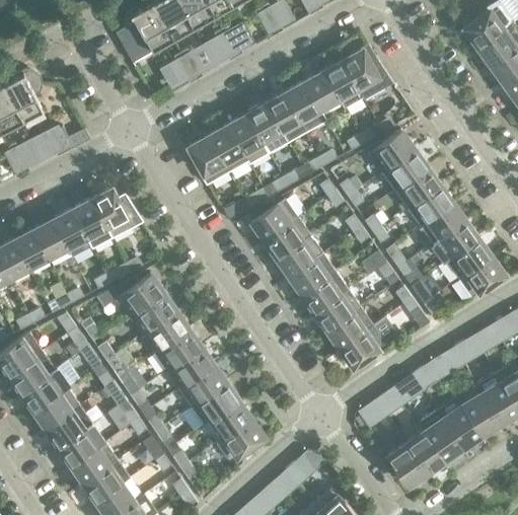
[(194,28),(177,0),(155,0),(153,2),(152,1),(152,2),(173,41),(194,28)]
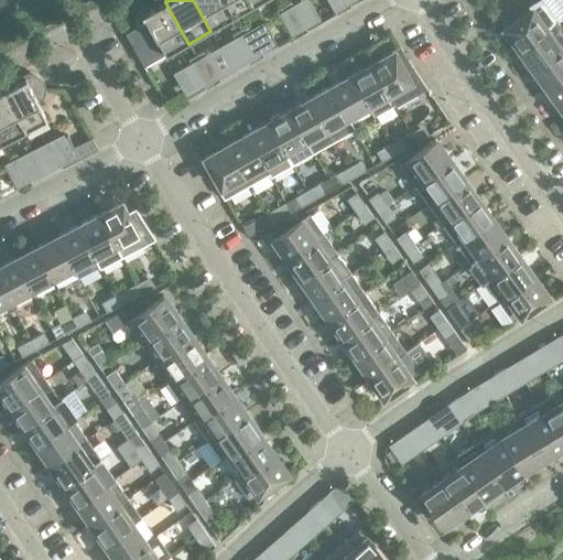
[(233,19),(222,0),(193,0),(210,31),(233,19)]
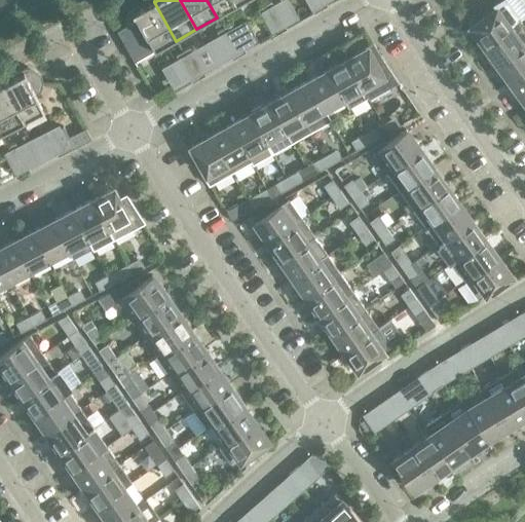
[(237,6),(233,0),(207,0),(217,17),(237,6)]
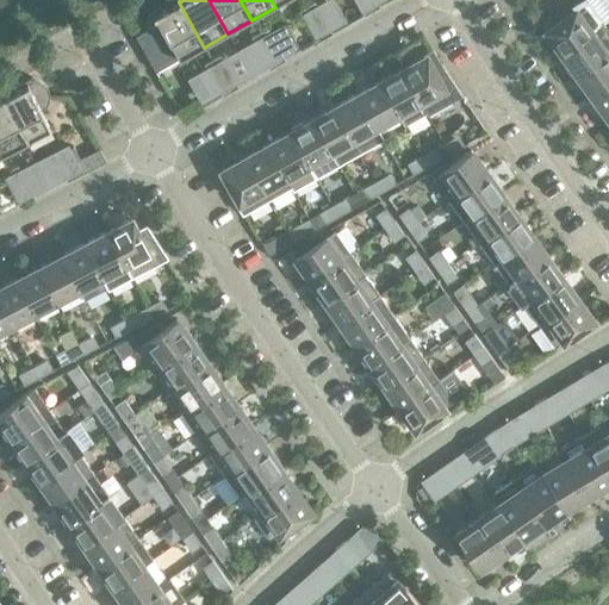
[(365,18),(380,10),(374,0),(367,0),(358,6),(365,18)]
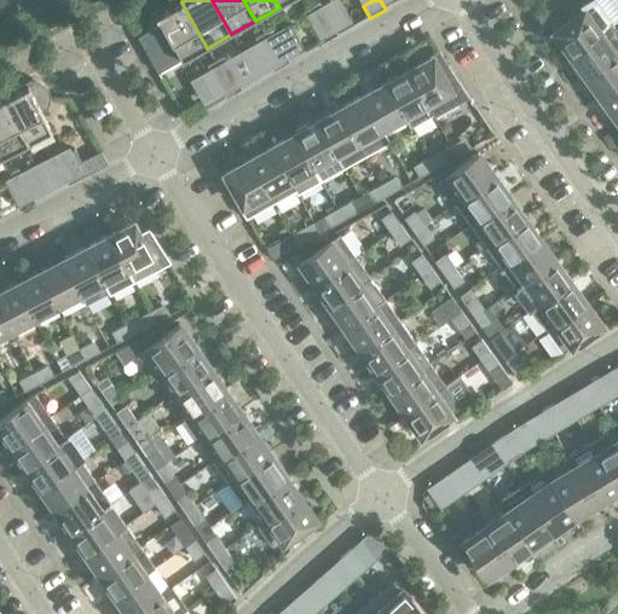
[(583,13),(555,34),(571,56),(612,27),(594,0),(581,10),(583,13)]
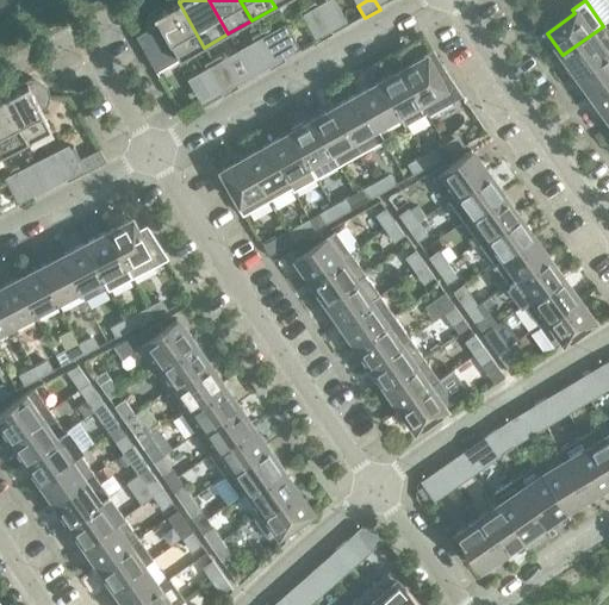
[(204,48),(179,2),(154,16),(149,20),(147,29),(149,33),(137,41),(156,74),(204,48)]
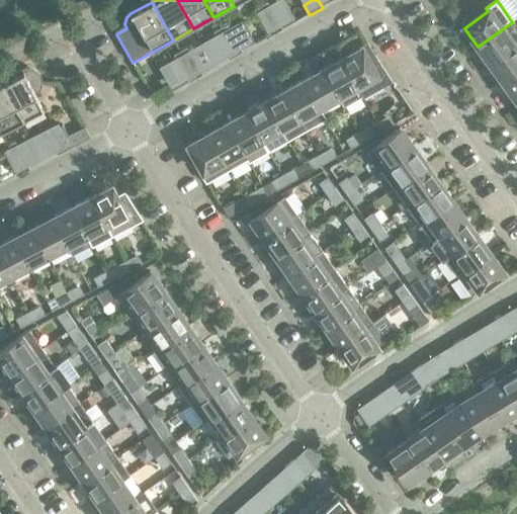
[(273,14),(267,4),(254,11),(260,22),(273,14)]
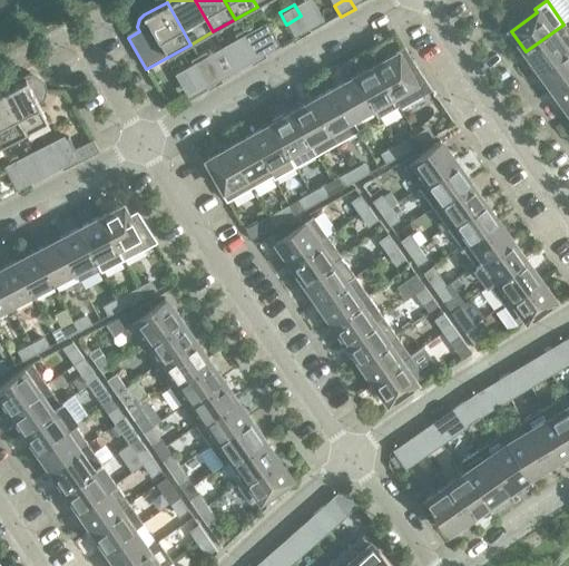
[(290,30),(296,42),(311,33),(304,22),(290,30)]
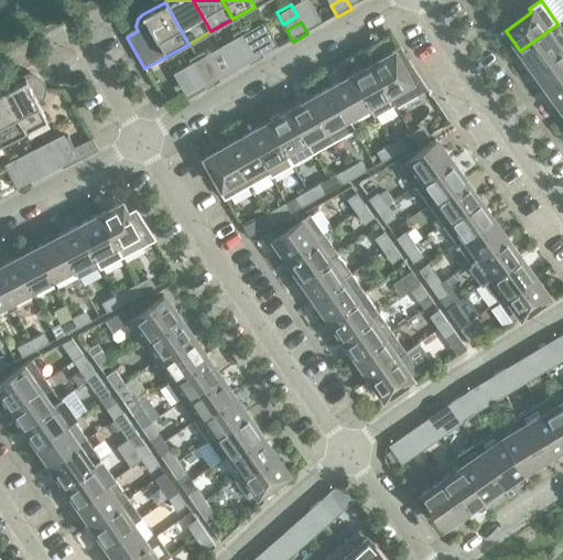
[(562,31),(558,24),(520,51),(533,71),(561,51),(562,50),(562,31)]
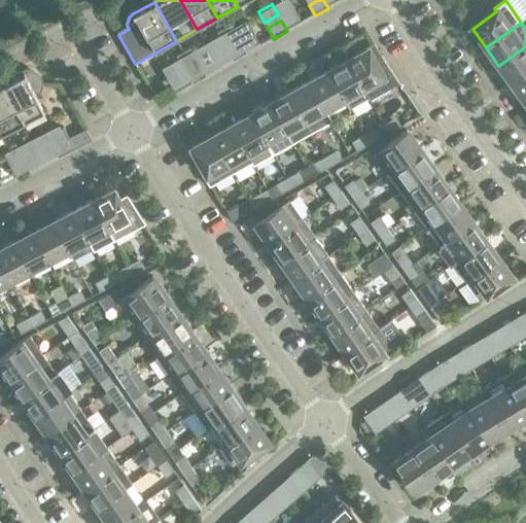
[(223,45),(238,38),(232,27),(218,35),(223,45)]
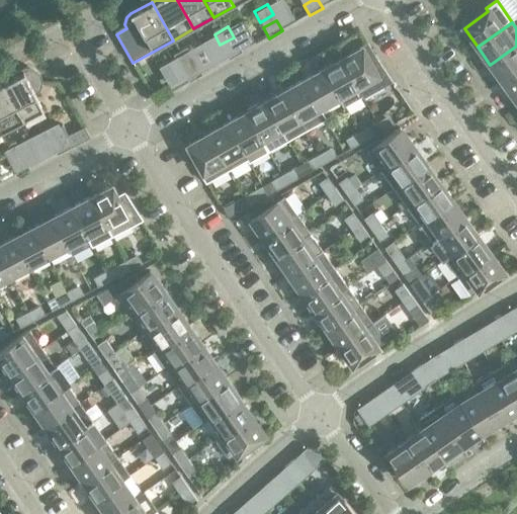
[(224,51),(229,61),(243,54),(237,43),(224,51)]
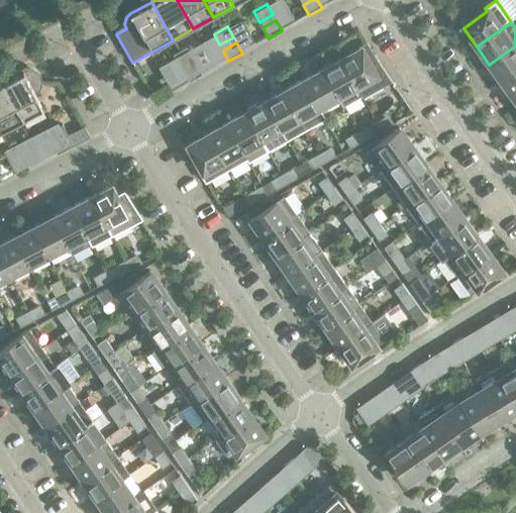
[(515,45),(514,46),(489,65),(502,82),(515,72),(515,45)]
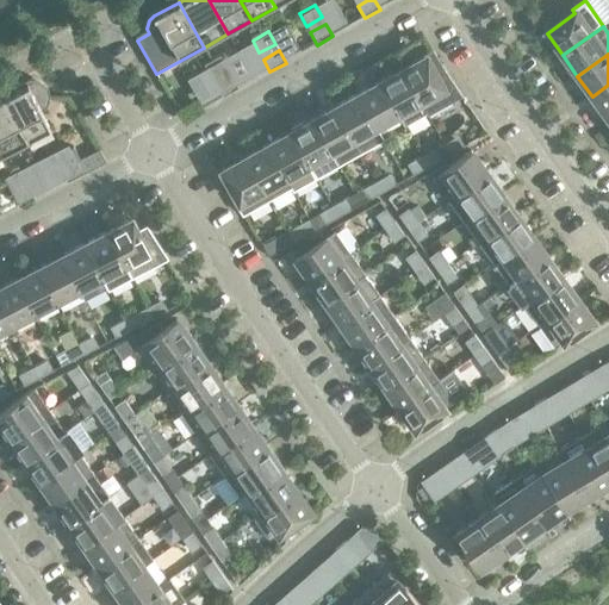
[(461,97),(434,55),(403,72),(422,106),(428,116),(461,97)]
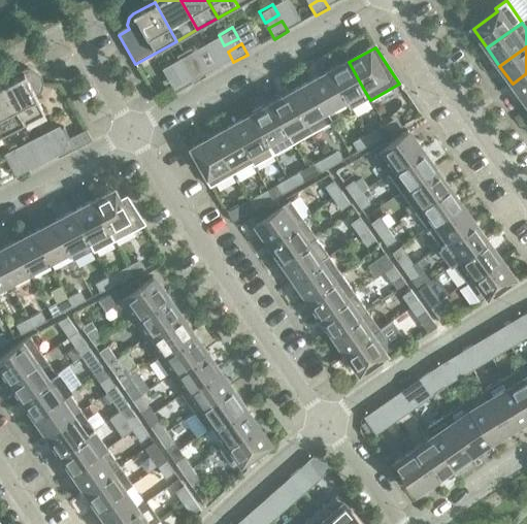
[(184,69),(197,61),(191,51),(177,58),(184,69)]
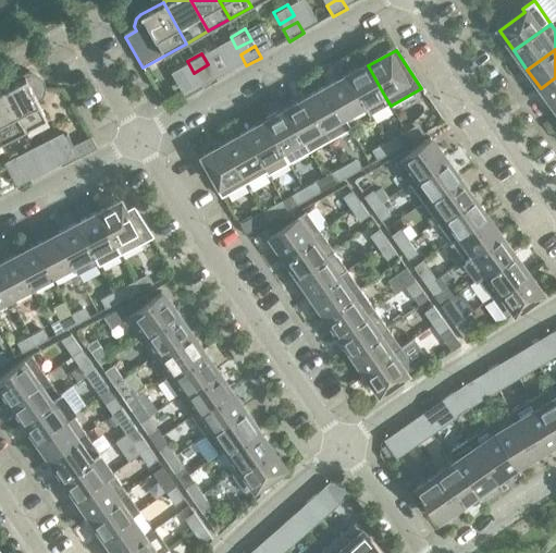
[(368,65),(347,77),(363,106),(370,118),(391,106),(385,97),(368,65)]
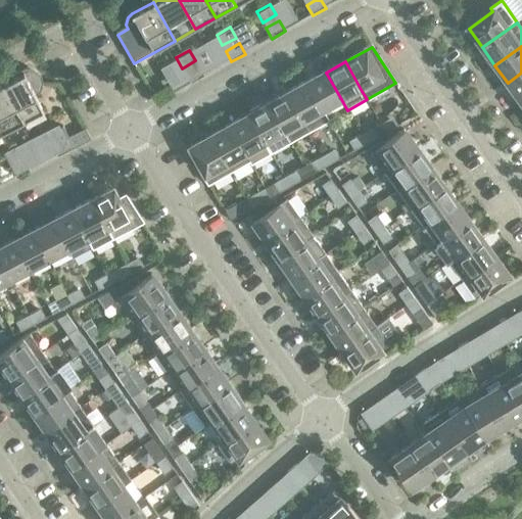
[(185,74),(191,85),(204,77),(198,66),(185,74)]
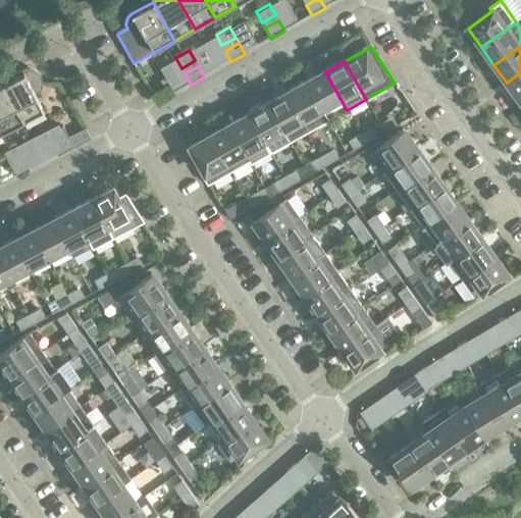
[(23,73),(2,85),(22,123),(44,112),(35,95),(39,91),(41,85),(40,79),(35,74),(29,72),(23,73)]
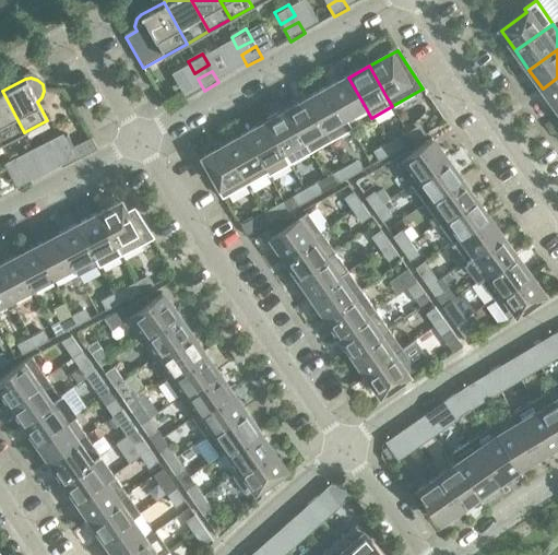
[(348,78),(328,89),(344,118),(365,106),(348,78)]
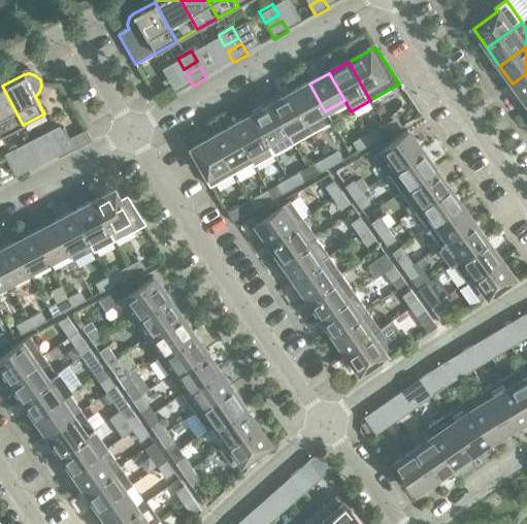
[(526,73),(513,84),(526,102),(526,73)]
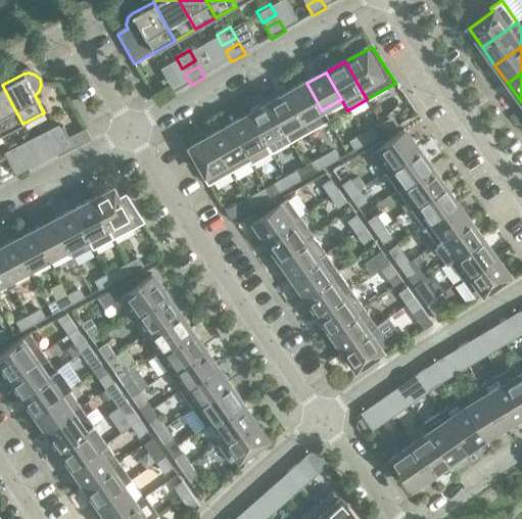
[(322,110),(306,83),(288,94),(302,121),(309,132),(328,121),(322,110)]
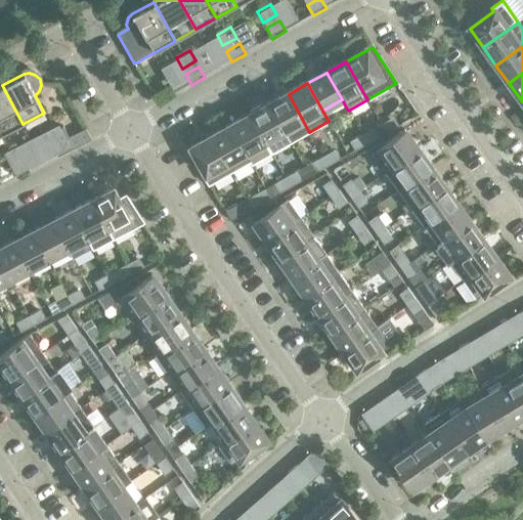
[(23,124),(2,85),(1,85),(0,86),(0,131),(2,135),(23,124)]
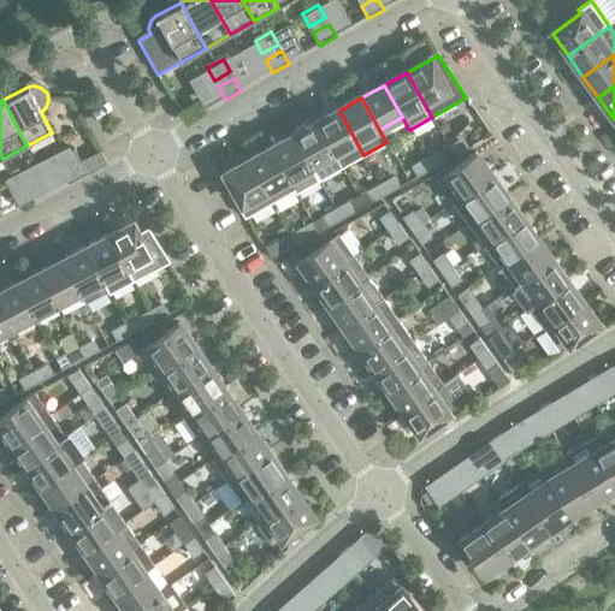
[(339,111),(317,124),(333,155),(341,167),(364,155),(356,142),(339,111)]
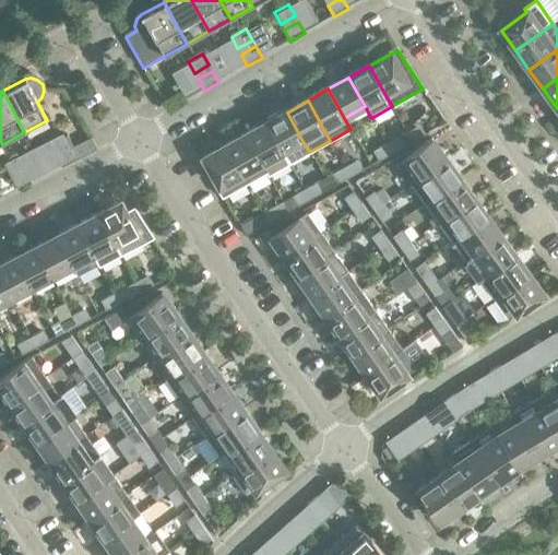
[(287,113),(266,124),(283,152),(289,164),(309,152),(303,141),(287,113)]
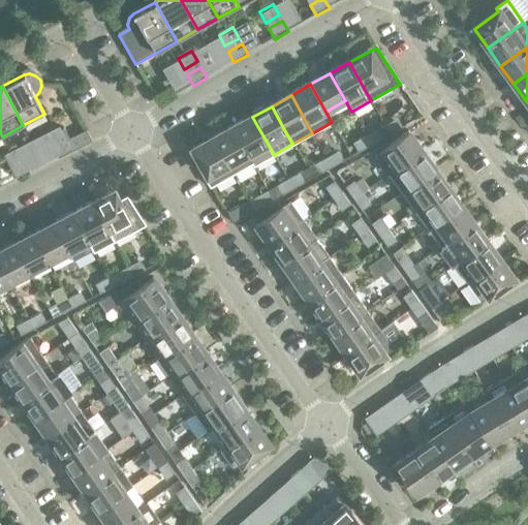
[(268,144),(252,117),(233,128),(248,155),(252,163),(254,165),(274,155),(268,144)]
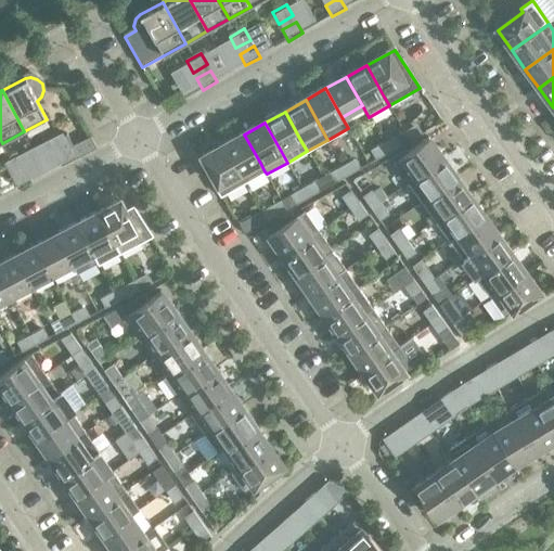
[(244,135),(223,145),(240,175),(245,183),(265,171),(260,163),(244,135)]
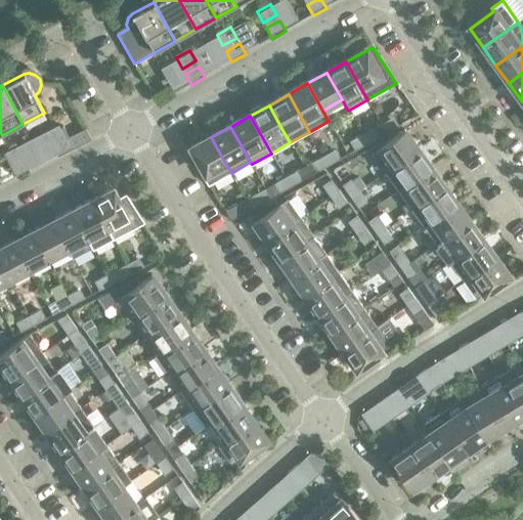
[(374,129),(362,135),(367,144),(379,138),(374,129)]
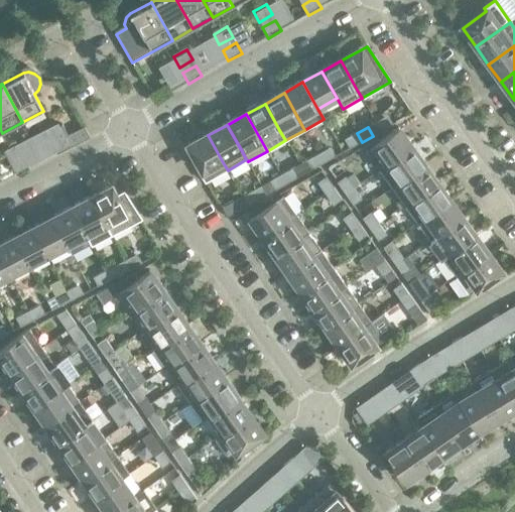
[(91,138),(84,128),(51,145),(56,156),(91,138)]
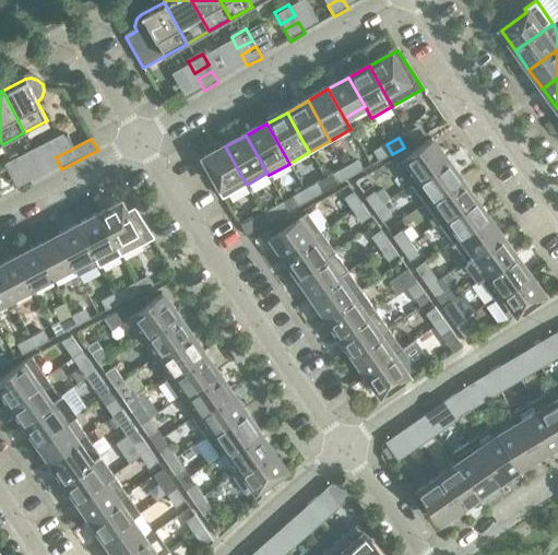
[(432,141),(405,160),(396,166),(411,186),(419,180),(447,161),(432,141)]
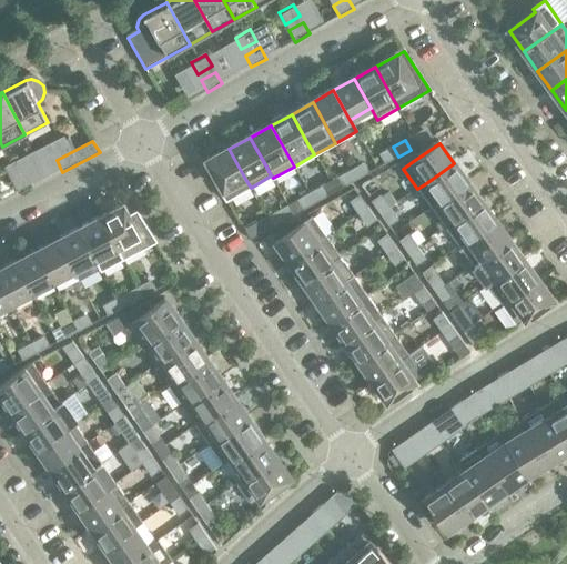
[(398,157),(393,147),(380,154),(385,164),(398,157)]
